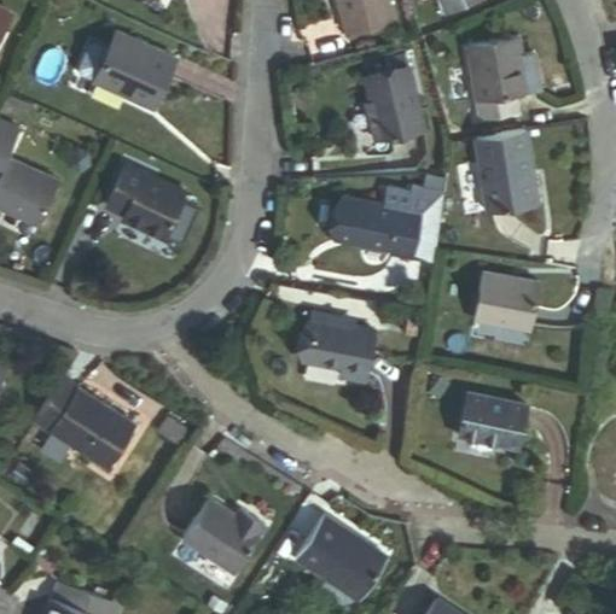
[(337,0),(348,34),(395,21),(388,0),(337,0)]
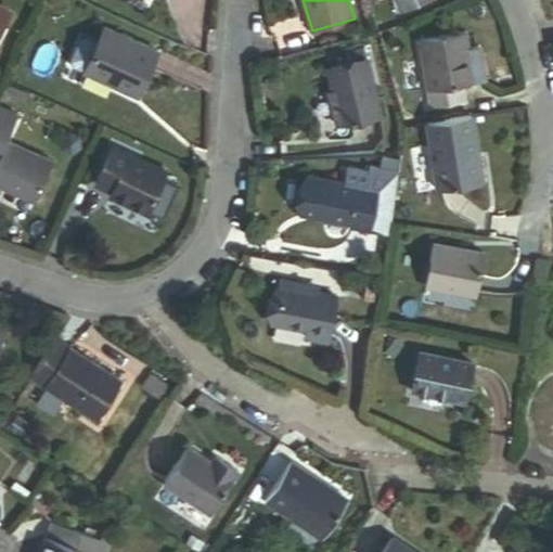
[(391,0),(399,17),(434,2),(433,0),(391,0)]
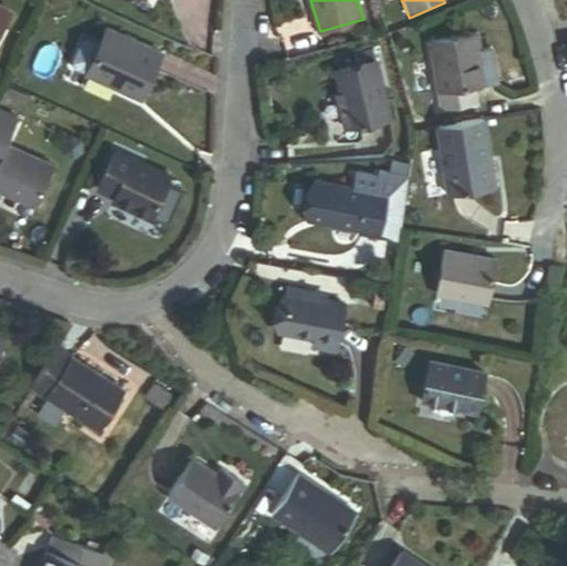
[(0,39),(12,18),(0,11),(0,39)]
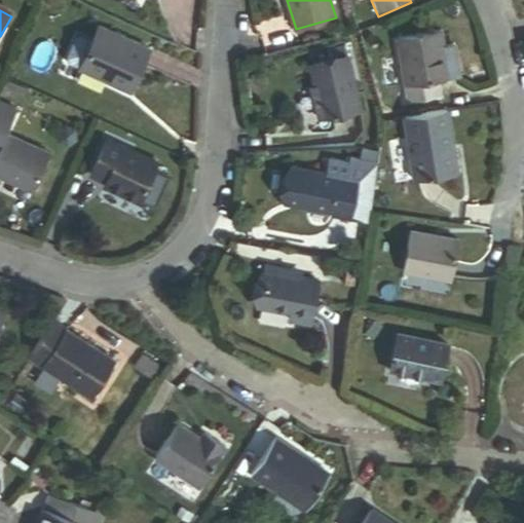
[(131,88),(148,51),(101,28),(94,43),(81,37),(76,39),(66,59),(68,64),(80,70),(80,71),(109,84),(112,79),(131,88)]
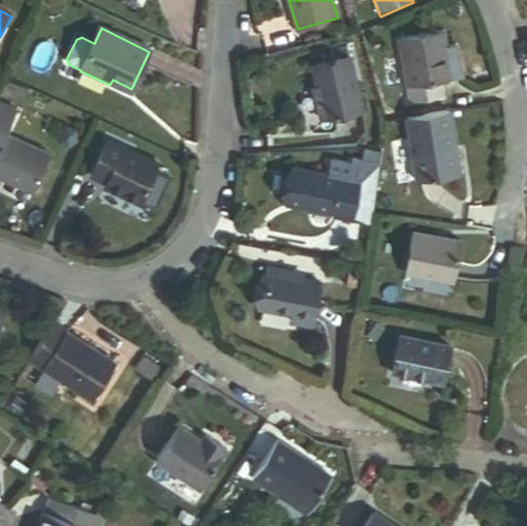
[(398,41),(406,105),(439,101),(437,85),(447,84),(445,67),(443,51),(441,36),(398,41)]
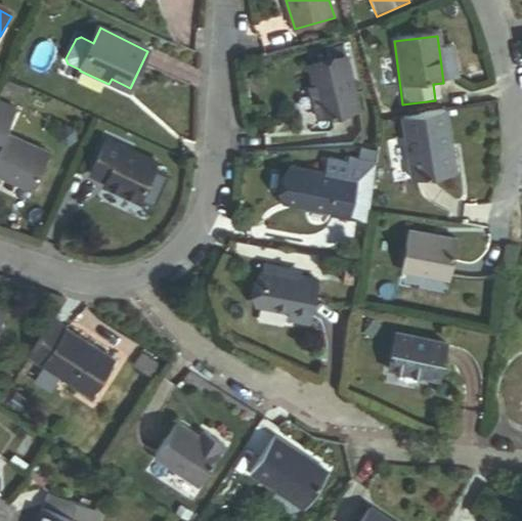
[(346,49),(330,52),(332,63),(346,60),(348,60),(346,49)]
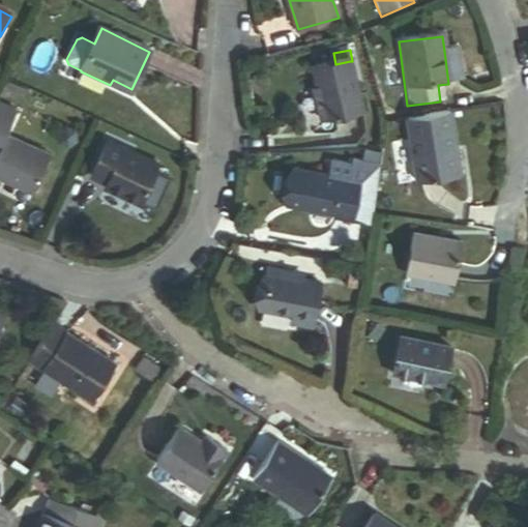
[(455,50),(444,51),(446,67),(457,66),(455,50)]
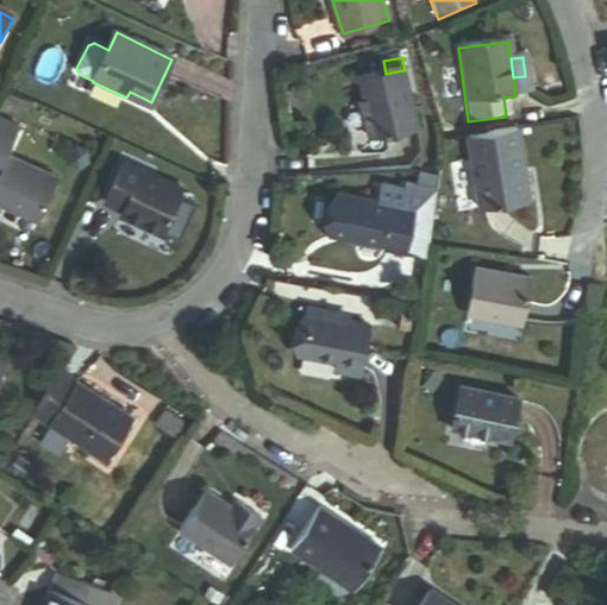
[(415,133),(402,70),(386,74),(358,80),(371,143),(415,133)]
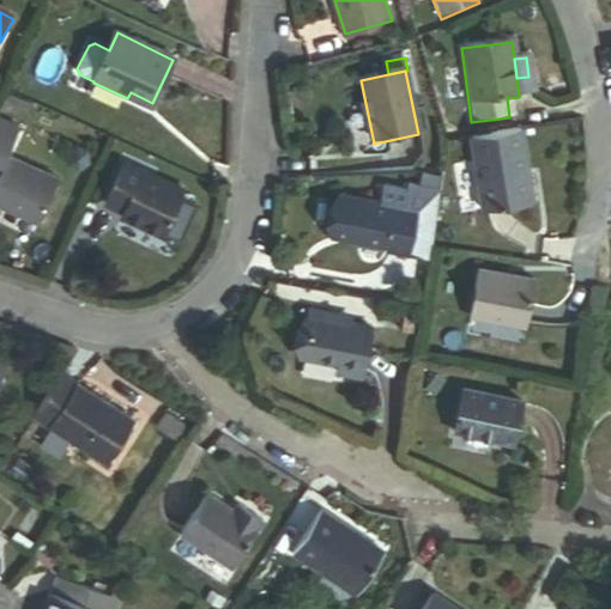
[(528,77),(516,78),(519,97),(531,96),(528,77)]
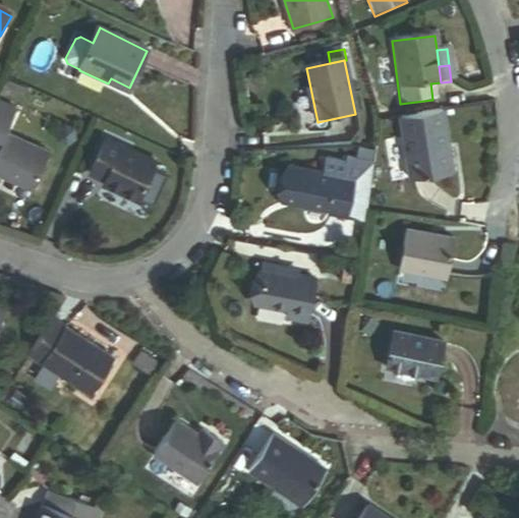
[(444,113),(401,120),(412,192),(455,186),(444,113)]
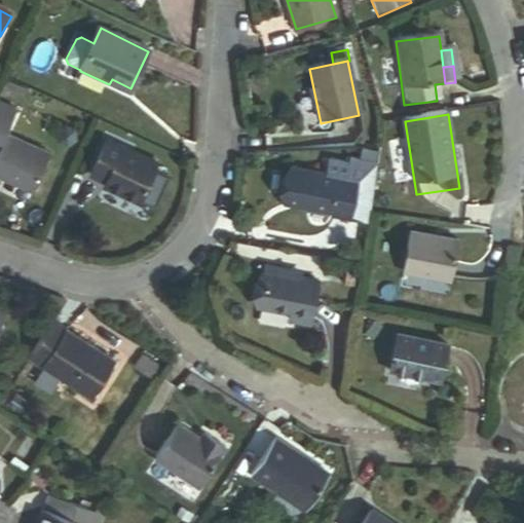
[(51,158),(6,138),(12,123),(0,117),(0,180),(35,195),(51,158)]
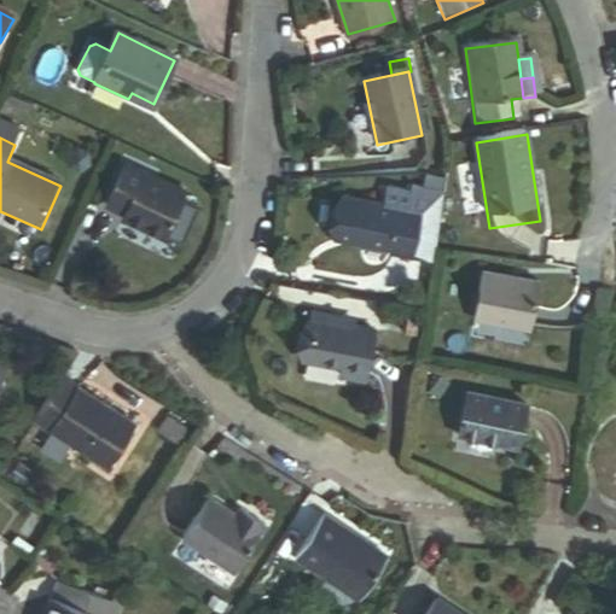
[(184,191),(123,164),(105,206),(123,215),(121,221),(163,240),(184,191)]
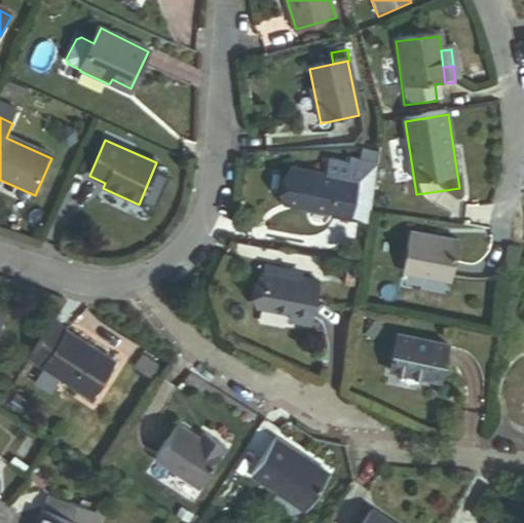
[(368,225),(378,156),(341,157),(338,179),(289,171),(284,207),(333,215),(332,219),(368,225)]
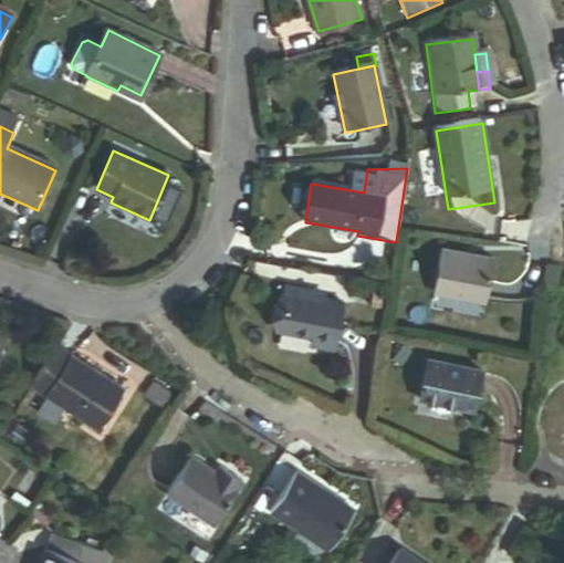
[(487,304),(493,261),(440,253),(434,296),(487,304)]
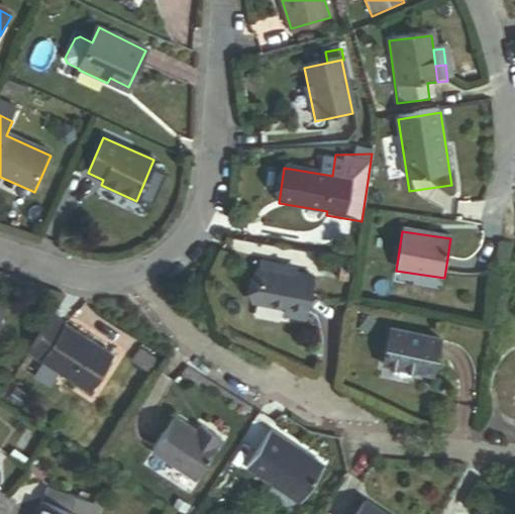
[(305,320),(311,278),(279,273),(280,268),(260,265),(253,306),(285,310),(284,317),(305,320)]
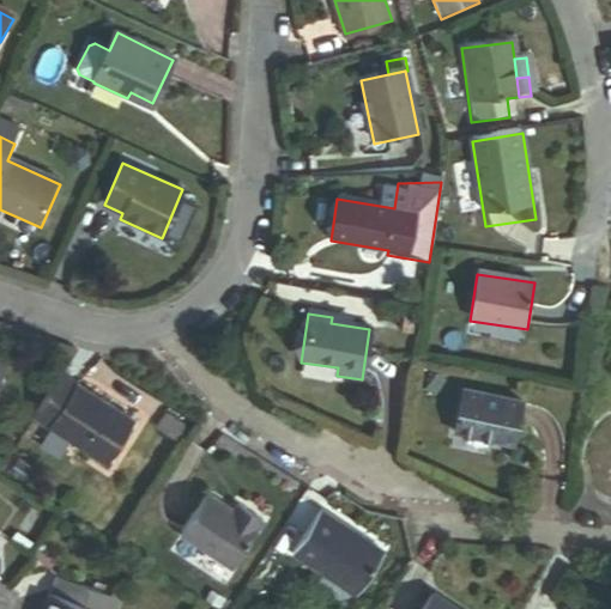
[(0,351),(0,394),(14,357),(0,351)]
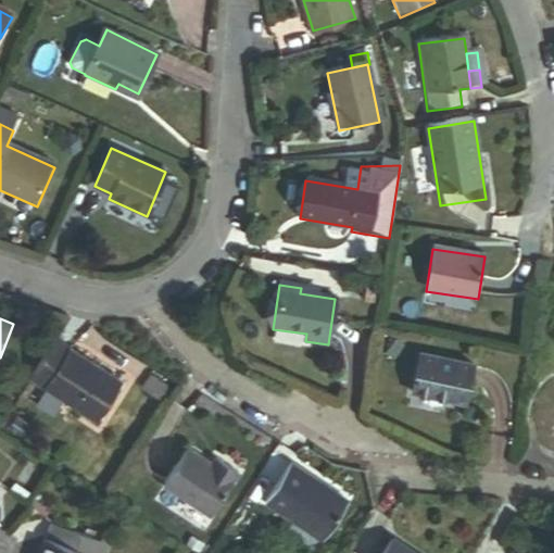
[(58,337),(32,377),(97,419),(123,380),(58,337)]
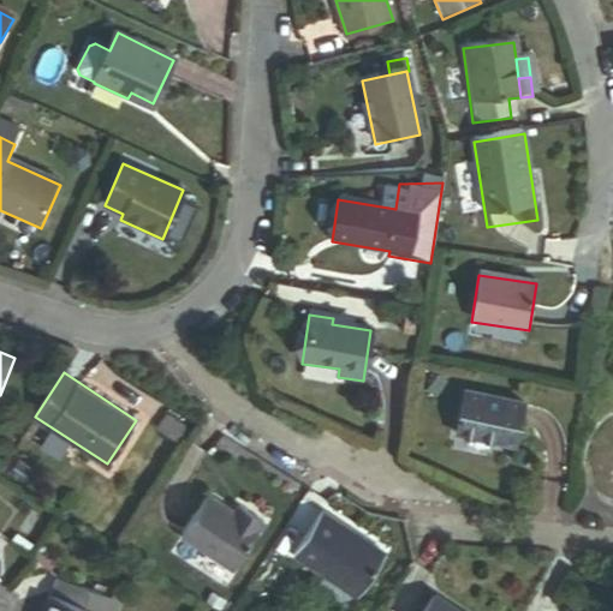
[(522,403),(462,394),(456,438),(515,448),(522,403)]
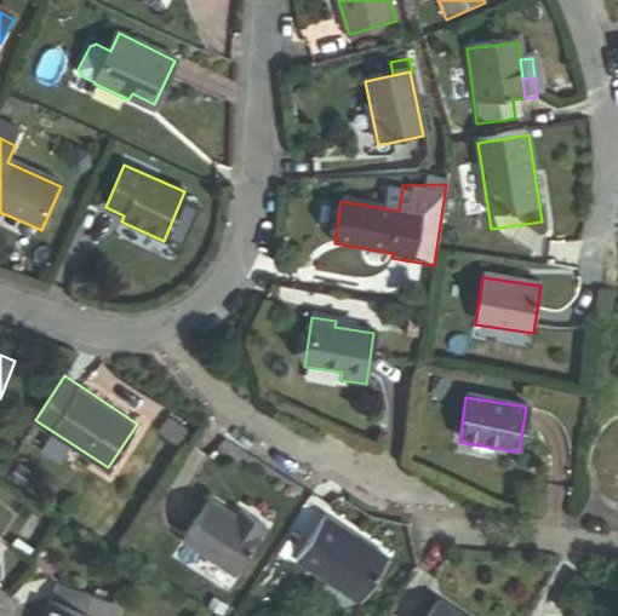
[(152,432),(173,447),(183,431),(161,418),(152,432)]
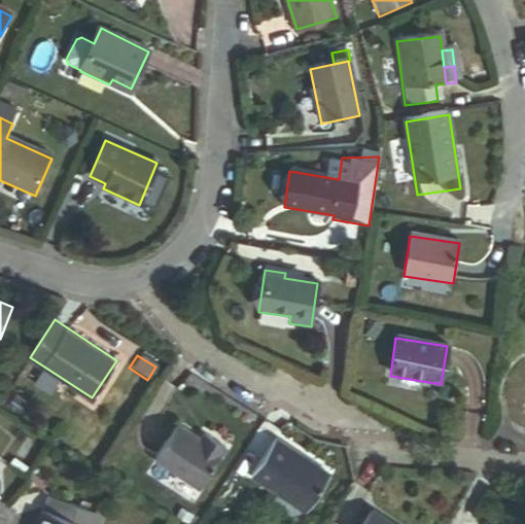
[(155,367),(147,380),(152,383),(161,371),(155,367)]
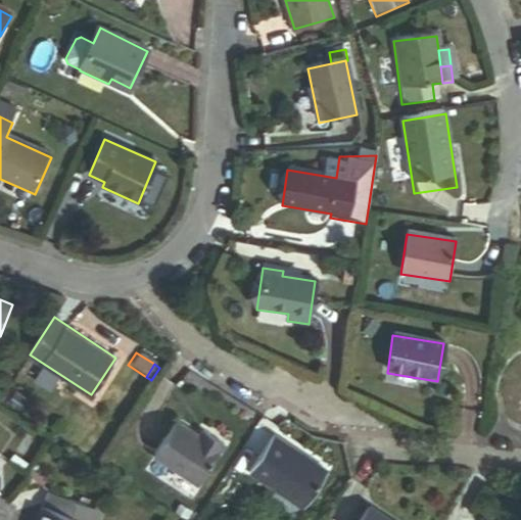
[(28,403),(16,395),(10,406),(20,413),(28,403)]
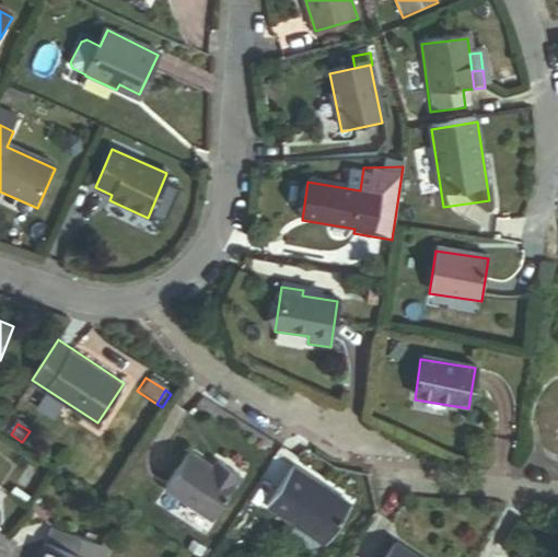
[(162,488),(208,519),(236,475),(213,460),(209,465),(187,451),(162,488)]
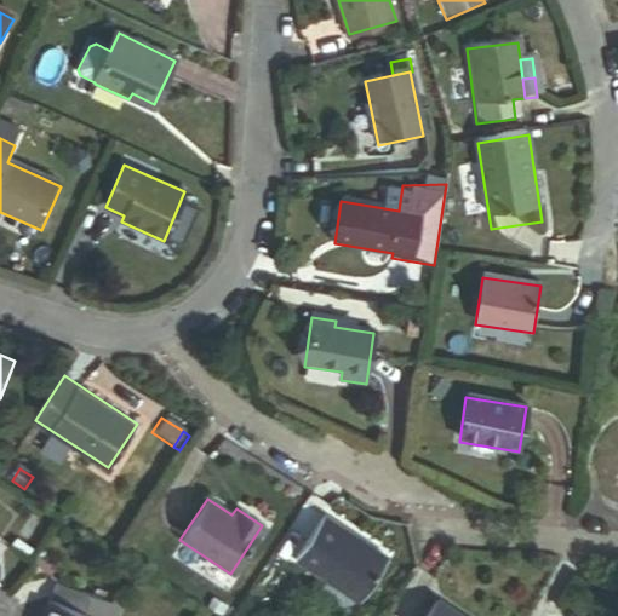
[(387,554),(321,516),(296,559),(360,598),(387,554)]
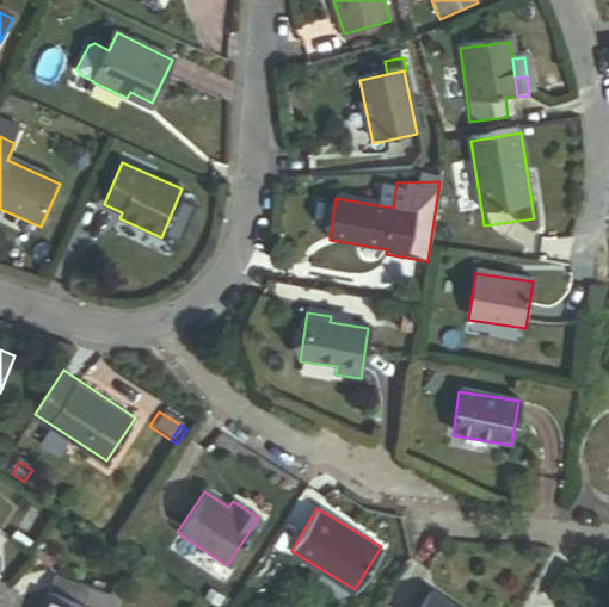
[(99,606),(104,595),(60,580),(49,606),(99,606)]
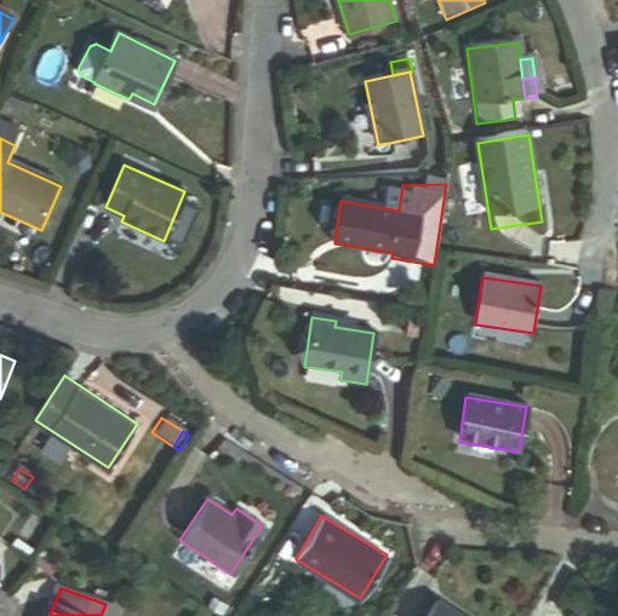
[(115,615),(119,608),(106,604),(101,615),(115,615)]
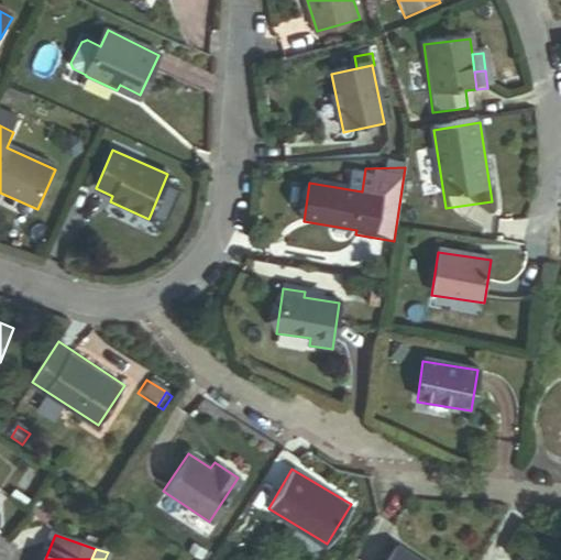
[(410,559),(394,549),(386,559),(410,559)]
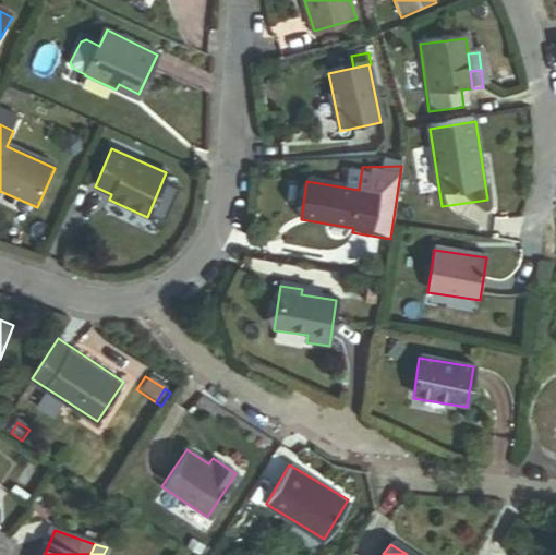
All buildings are outlined.
